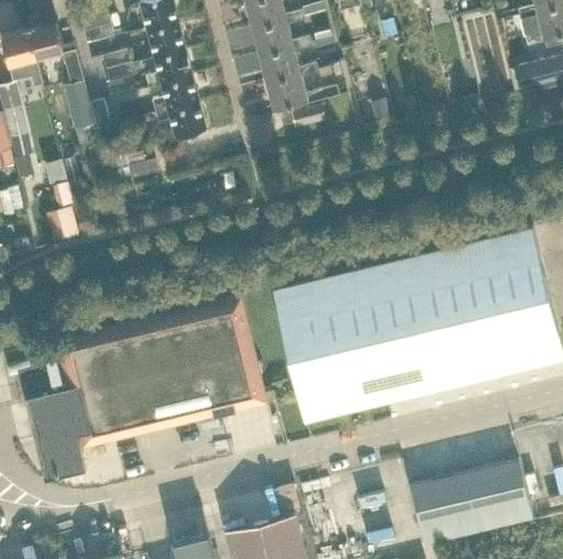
[(146,30),(178,22),(172,0),(146,0),(140,2),(146,30)]
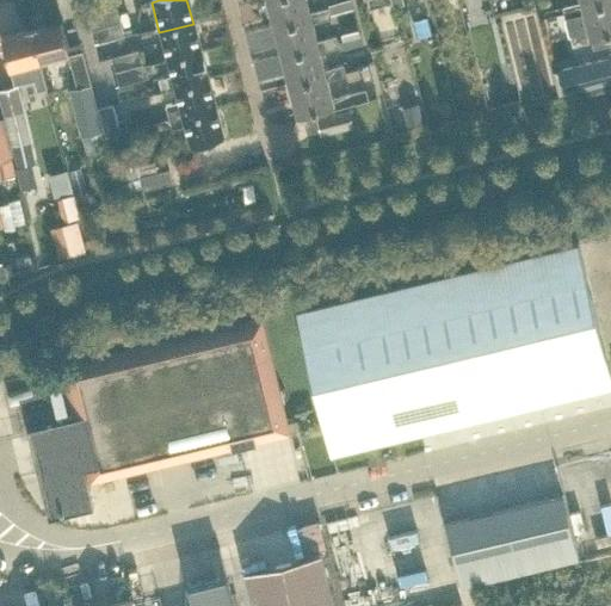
[(309,16),(304,0),(279,0),(267,4),(275,32),(310,23),(312,26),(313,26),(331,22),(328,12),(309,16)]
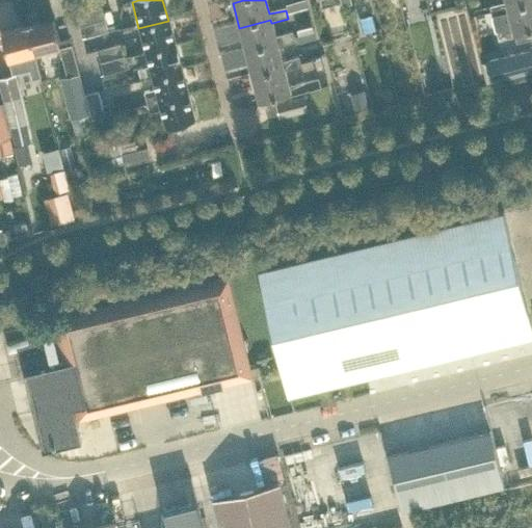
[(351,6),(349,0),(339,0),(341,9),(351,6)]
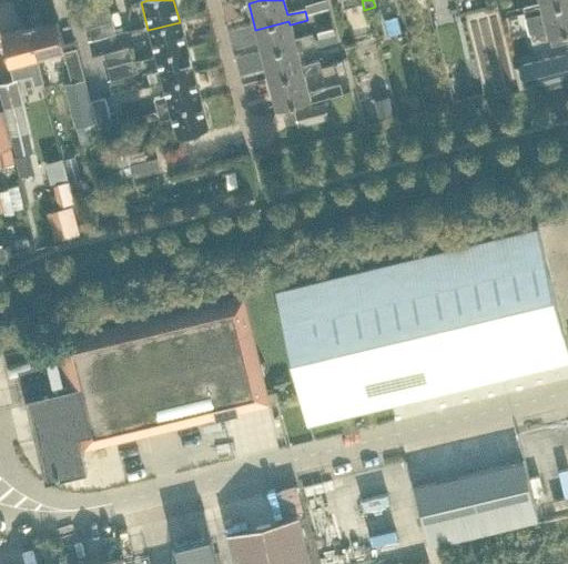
[(541,11),(567,4),(567,0),(537,0),(539,6),(523,10),(526,20),(543,16),(541,11)]
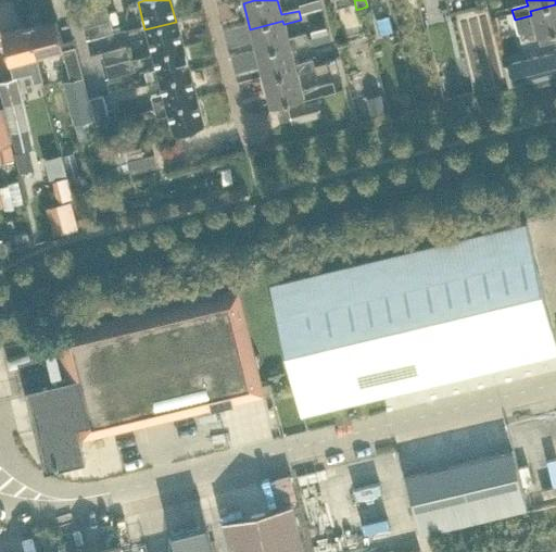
[(555,44),(554,34),(555,33),(555,4),(530,11),(531,15),(515,20),(521,46),(539,41),(540,48),(555,44)]
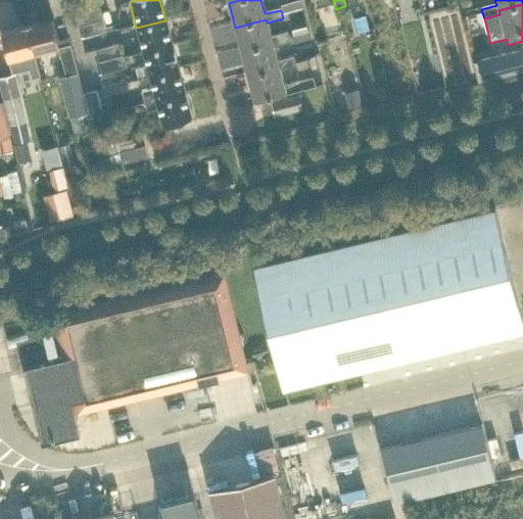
[(106,35),(100,10),(75,16),(81,41),(106,35)]
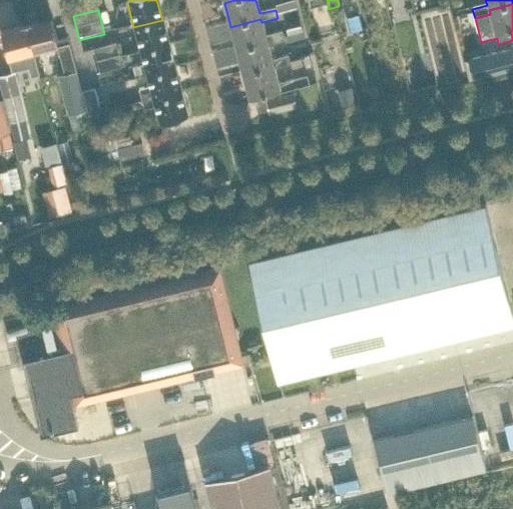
[(362,32),(359,17),(346,20),(350,35),(362,32)]
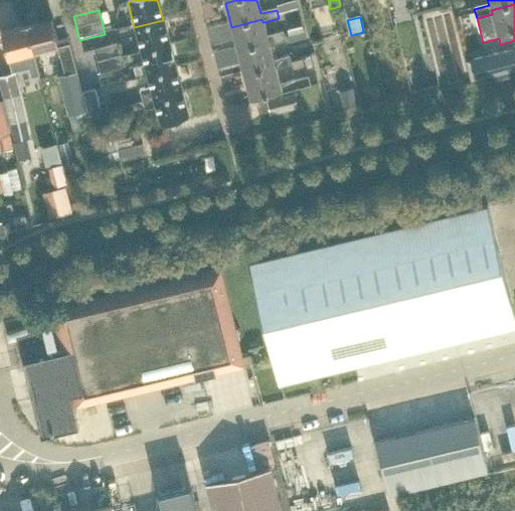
[(268,38),(264,22),(263,22),(262,19),(231,27),(237,51),(269,43),(270,47),(285,43),(283,34),(268,38)]
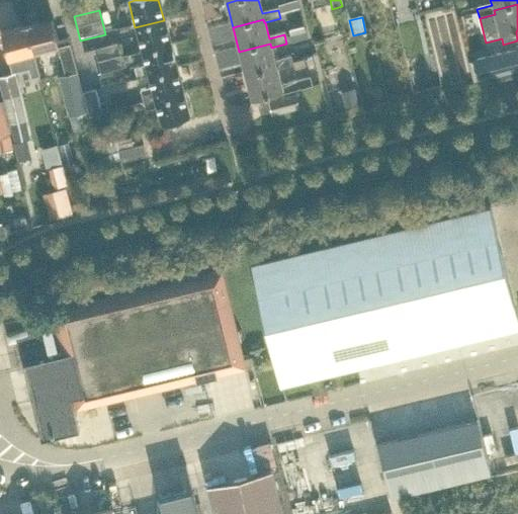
[(142,52),(170,45),(164,20),(135,27),(142,52)]
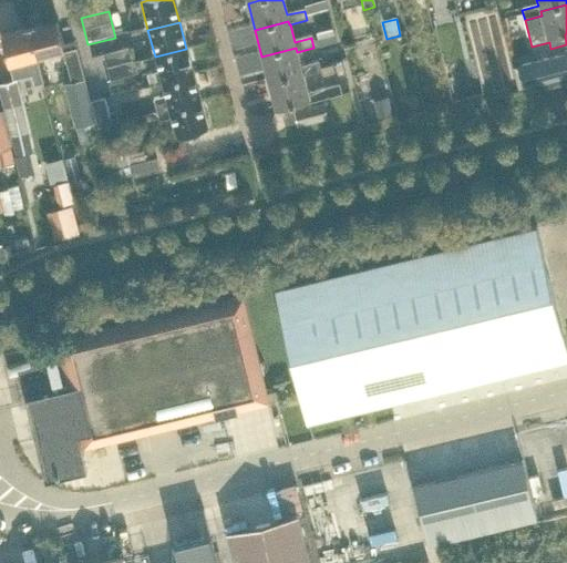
[(315,28),(318,42),(334,38),(330,23),(315,28)]
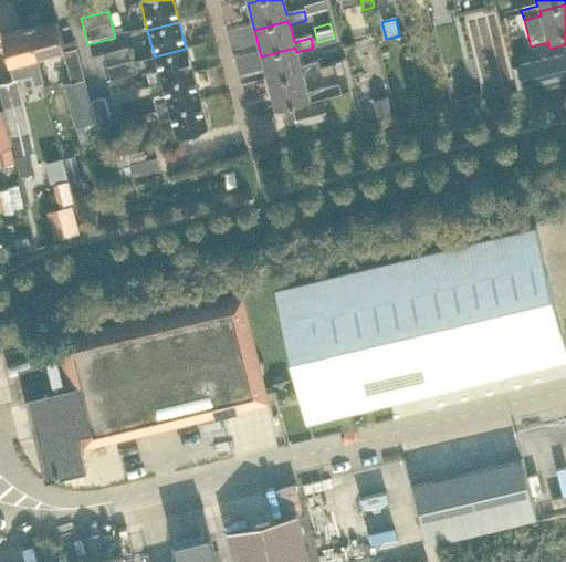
[(35,61),(37,61),(63,53),(62,49),(55,24),(28,31),(35,61)]
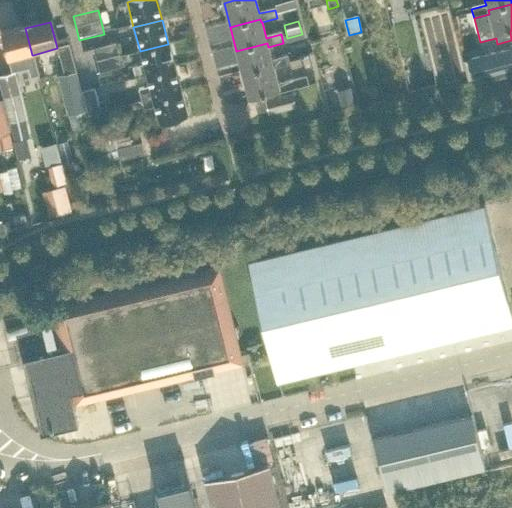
[(39,77),(33,55),(32,55),(25,28),(1,35),(7,61),(8,61),(11,74),(28,70),(30,79),(39,77)]
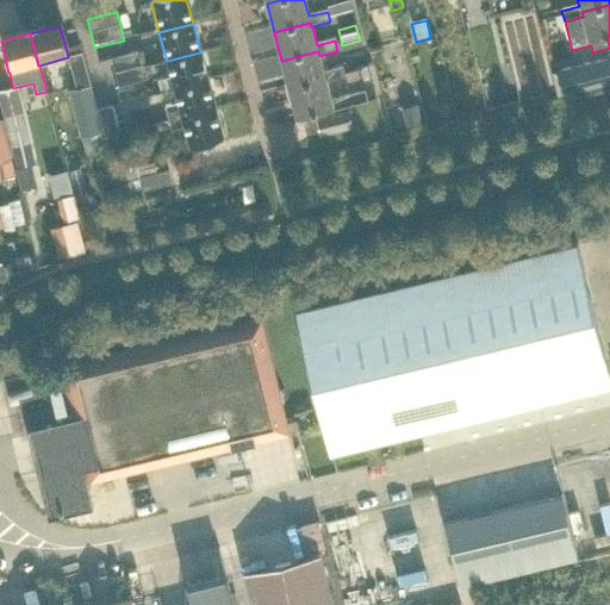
[(68,57),(78,92),(91,88),(80,49),(67,52),(68,57)]
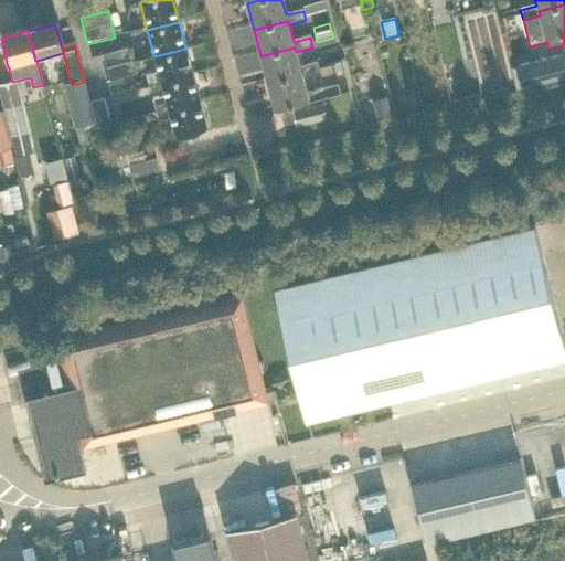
[(300,69),(296,52),(295,48),(260,56),(267,83),(301,74),(302,77),(319,73),(317,64),(300,69)]
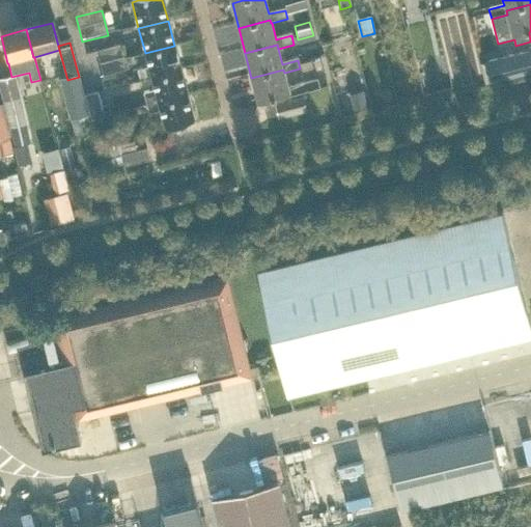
[(151,79),(182,71),(174,46),(145,53),(148,68),(137,72),(139,82),(151,79)]
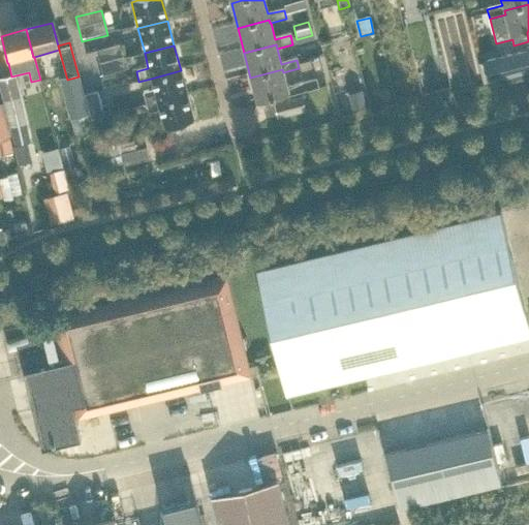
[(125,58),(122,47),(96,53),(99,64),(125,58)]
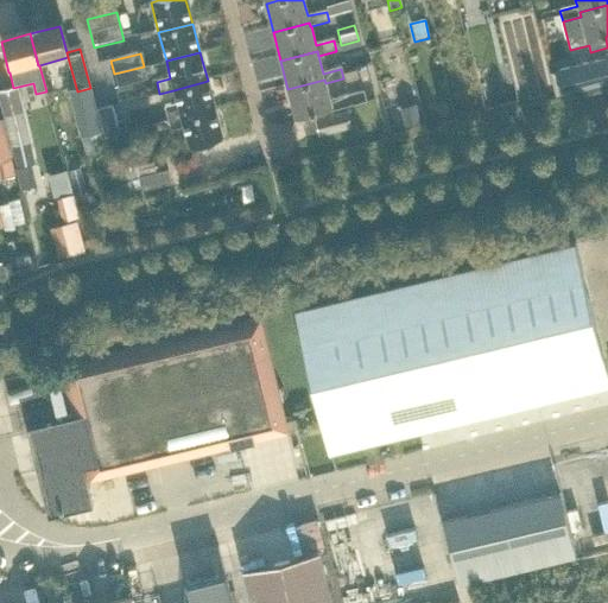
[(557,74),(563,96),(607,84),(607,73),(605,61),(557,74)]
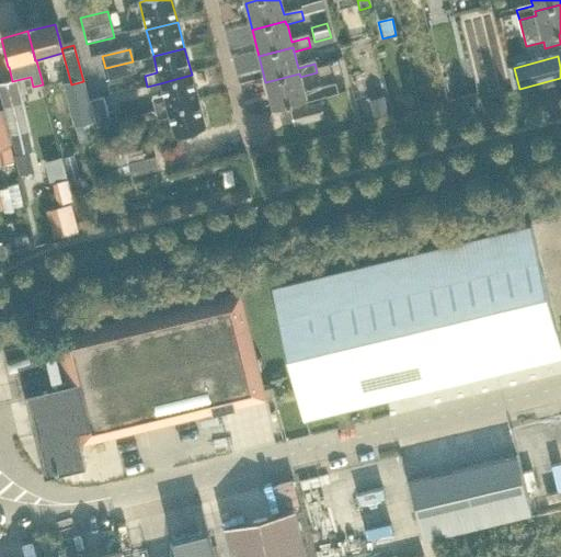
[(136,75),(133,63),(105,69),(109,82),(136,75)]
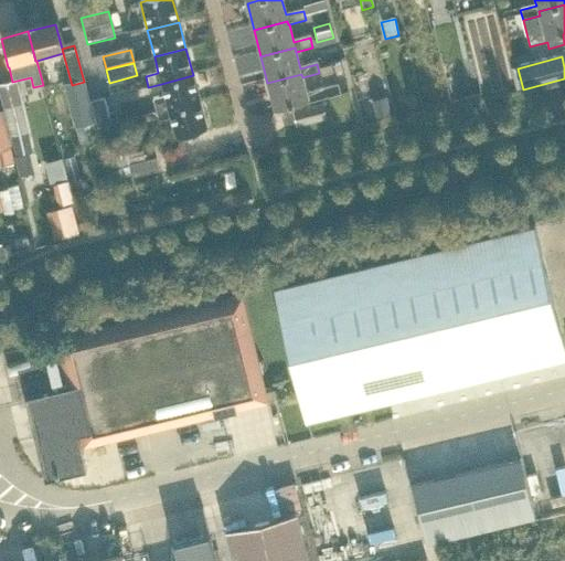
[(307,94),(302,77),(301,74),(267,83),(275,110),(307,102),(308,105),(340,96),(338,86),(307,94)]
